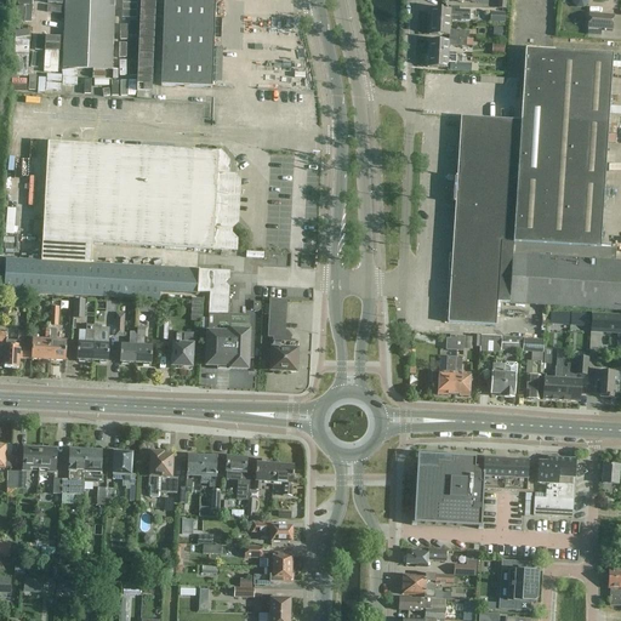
[(64,0),(62,69),(112,70),(113,0),(64,0)]
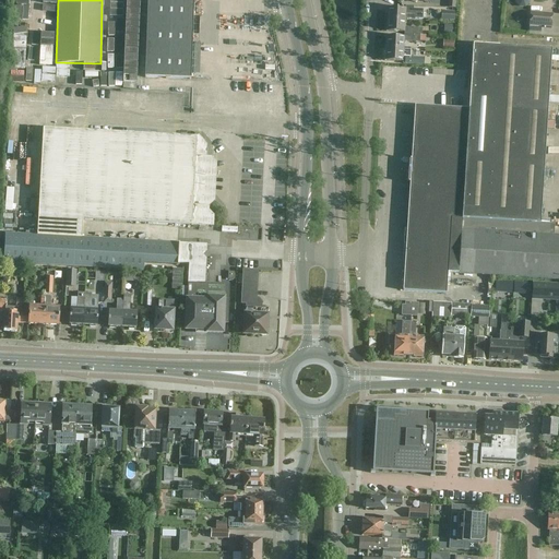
[(193,0),(146,0),(145,79),(191,80),(193,0)]
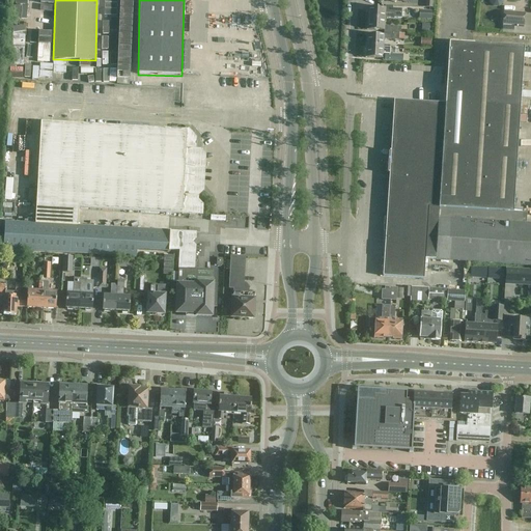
[(385,12),(392,12),(394,12),(394,18),(401,19),(401,9),(392,8),(392,6),(385,6),(385,8),(368,7),(367,19),(385,20),(385,12)]
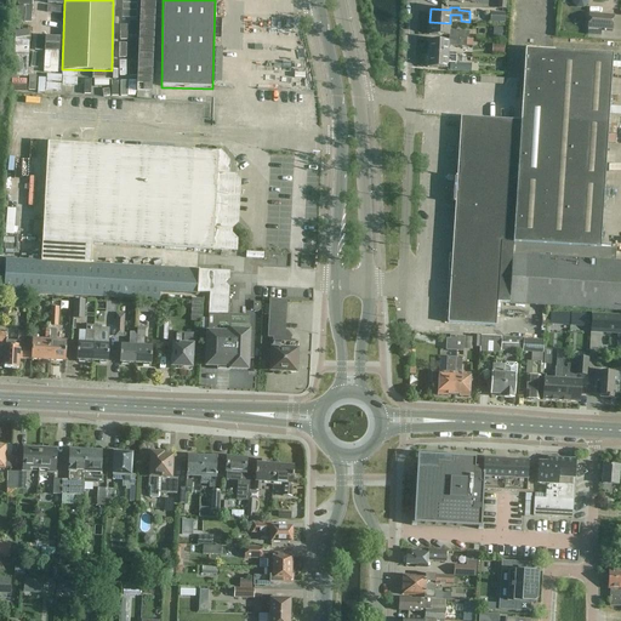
[(506,13),(490,12),(490,23),(505,24),(506,13)]
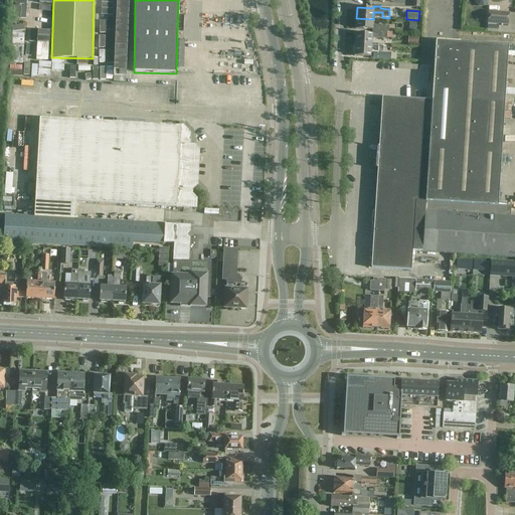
[(489,11),(488,23),(508,24),(509,12),(489,11)]
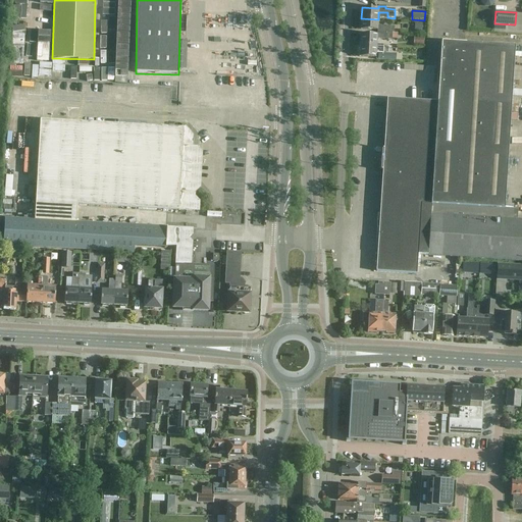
[(250,22),(250,13),(228,12),(228,21),(250,22)]
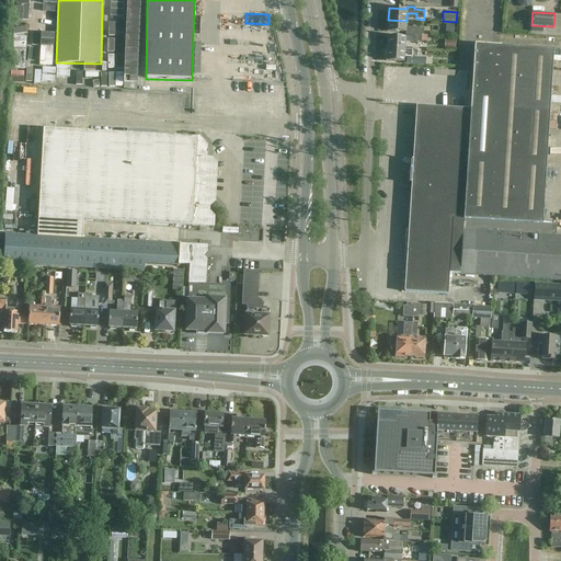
[(407,21),(388,20),(388,32),(396,32),(396,34),(423,36),(423,29),(405,27),(407,21)]
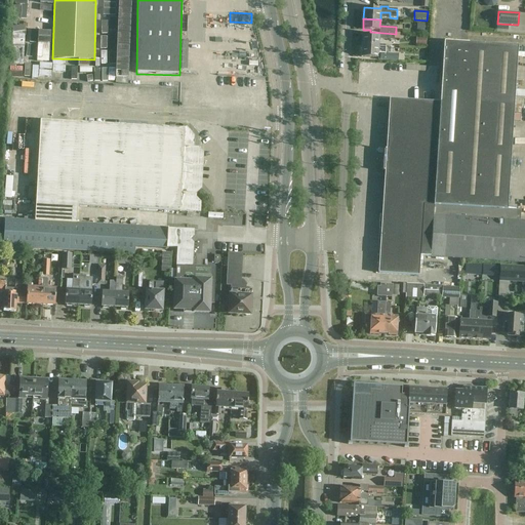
[(396,34),(370,32),(370,34),(363,34),(362,45),(379,46),(379,39),(394,40),(394,39),(400,39),(400,34),(396,34)]
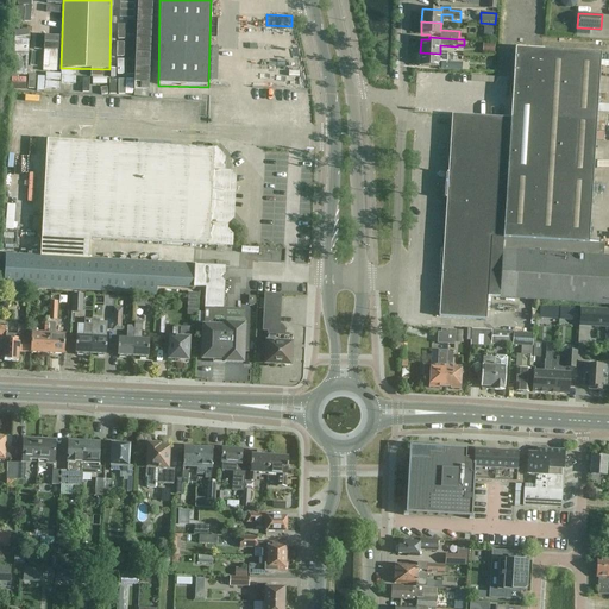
[(515,49),(510,119),(498,299),(608,305),(608,257),(603,257),(604,245),(588,244),(601,55),(515,49)]
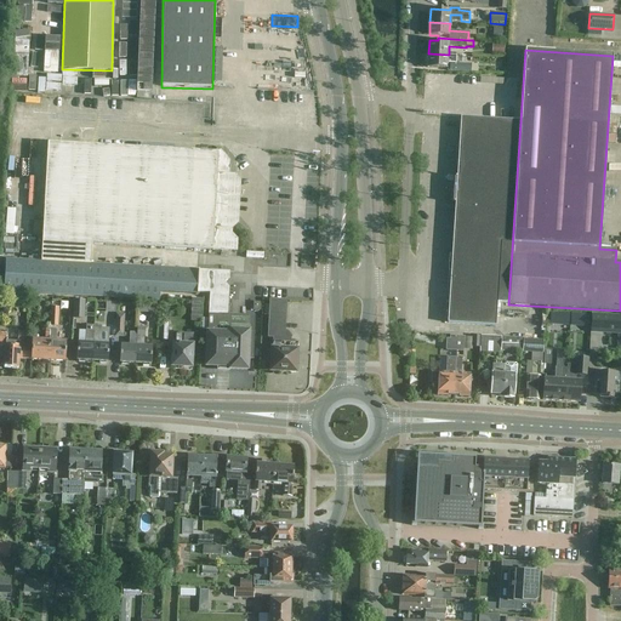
[(449,55),(428,53),(428,68),(446,69),(446,70),(471,72),(471,64),(448,63),(449,55)]
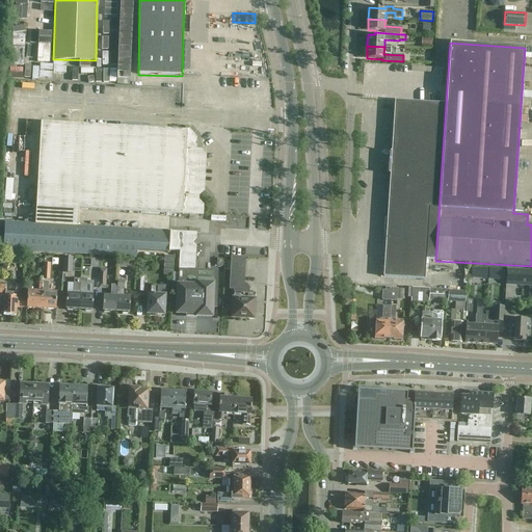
[(426,260),(435,261),(446,104),(394,101),(391,158),(382,276),(424,280),(426,260)]
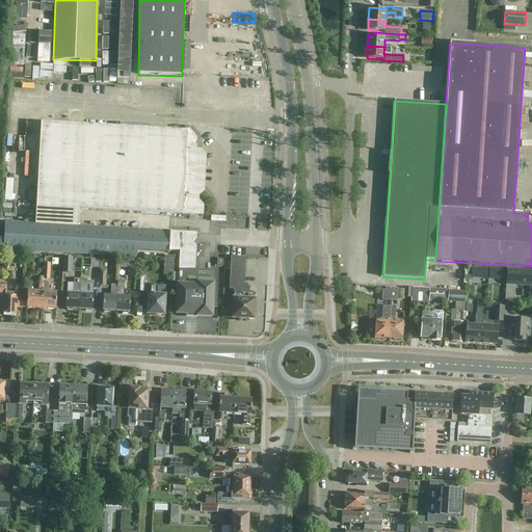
[(182,215),(203,216),(204,206),(198,201),(198,196),(194,190),(197,138),(189,129),(187,131),(82,125),(78,209),(182,214),(182,215)]
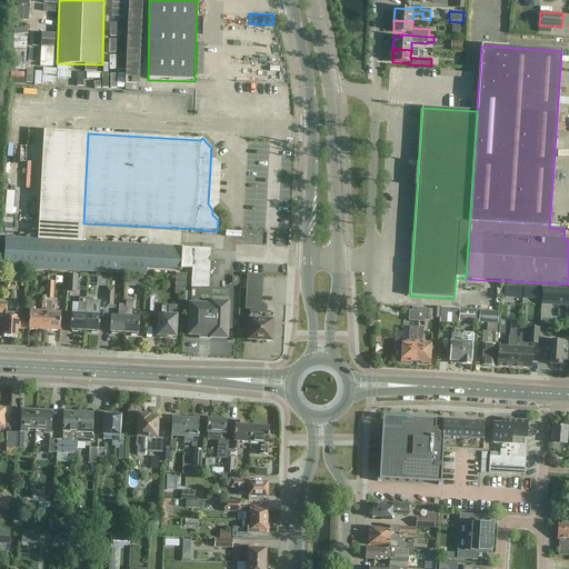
[(181,270),(181,268),(182,248),(82,242),(38,240),(6,238),(3,268),(146,276),(147,268),(181,270)]
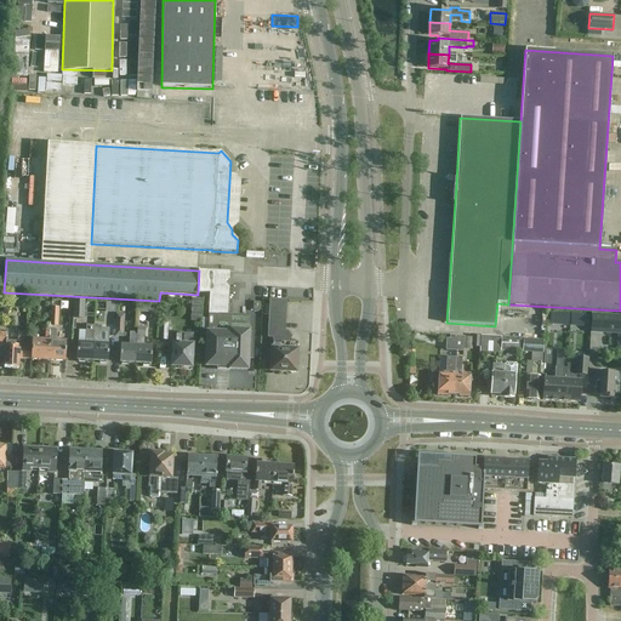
[(211,271),(211,272),(199,271),(198,292),(210,294),(210,292),(214,292),(224,283),(229,279),(229,272),(211,271)]
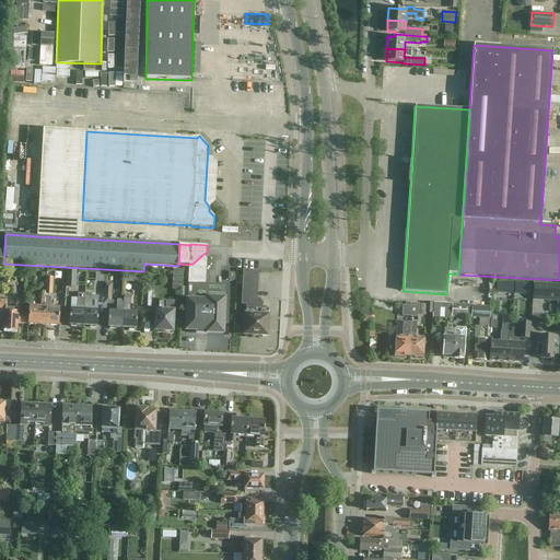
[(202,255),(193,264),(189,264),(189,265),(189,266),(187,300),(186,330),(207,331),(207,334),(223,334),(223,324),(229,325),(230,286),(205,284),(207,260),(207,259),(202,255)]
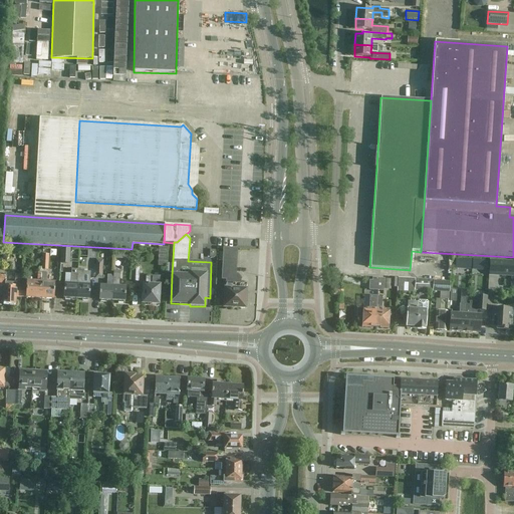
[(22,255),(22,245),(6,244),(5,254),(22,255)]
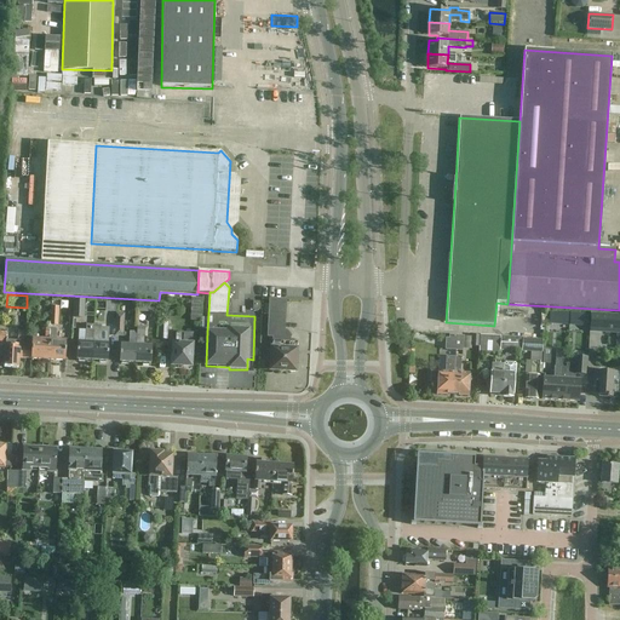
[(85,319),(85,300),(74,299),(73,317),(85,319)]
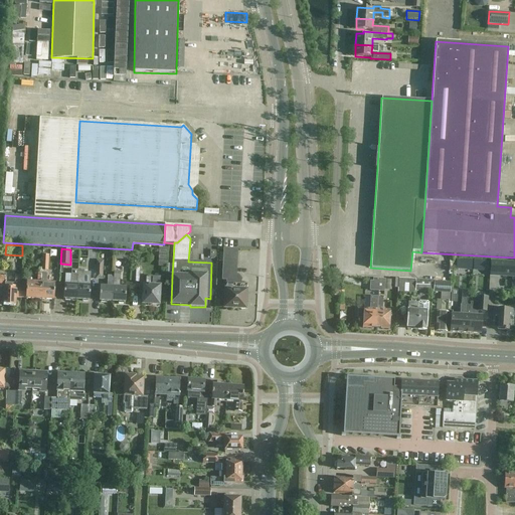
[(246,291),(246,285),(240,285),(240,281),(238,277),(236,277),(237,249),(230,249),(223,248),(222,281),(226,281),(225,284),(226,284),(224,308),(232,309),(232,310),(238,311),(238,309),(239,309),(240,310),(243,310),(246,308),(246,305),(245,304),(246,295),(247,295),(247,292),(246,291)]
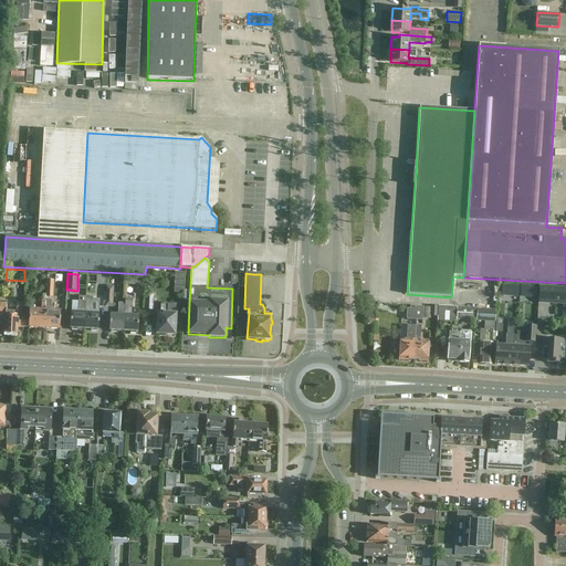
[(137,293),(145,293),(145,278),(126,278),(126,285),(137,285),(137,293)]
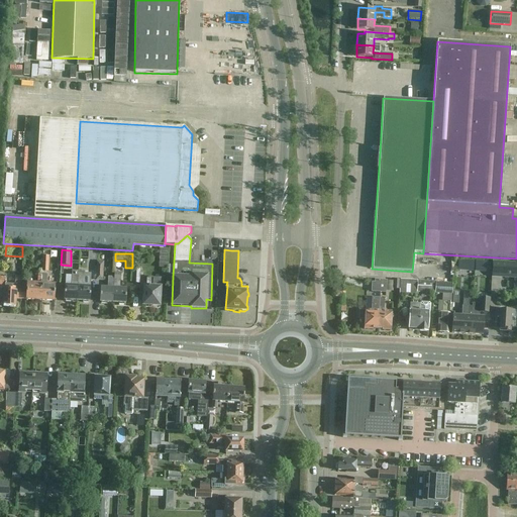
[(466,268),(475,269),(475,261),(466,260),(466,268)]
